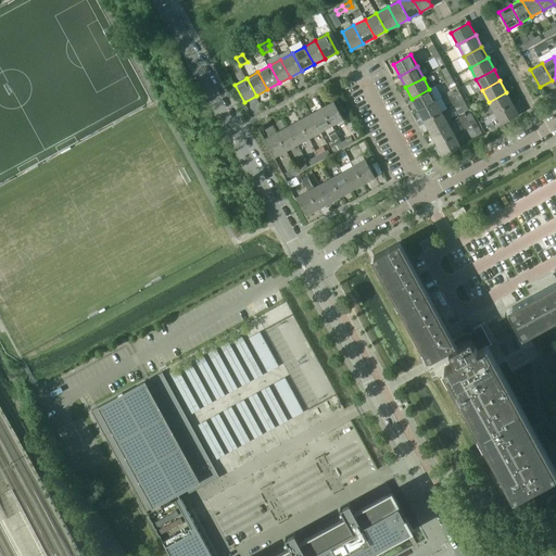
[(429,89),(412,99),(418,110),(436,101),(429,89)]
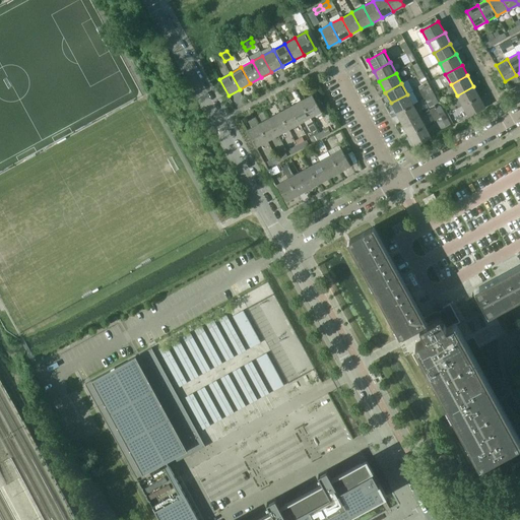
[(473,86),(457,95),(462,106),(479,96),(473,86)]
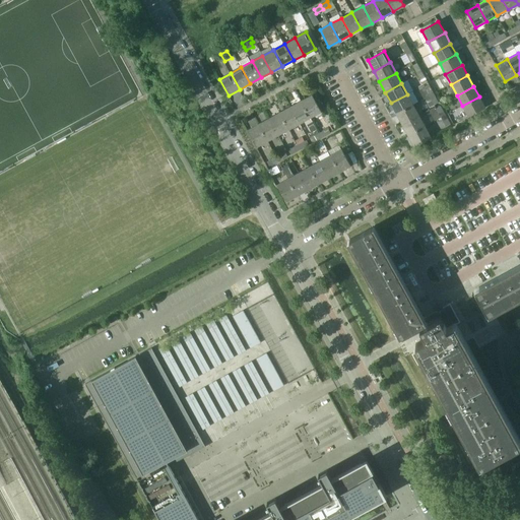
[(312,94),(302,101),(311,118),(321,112),(312,94)]
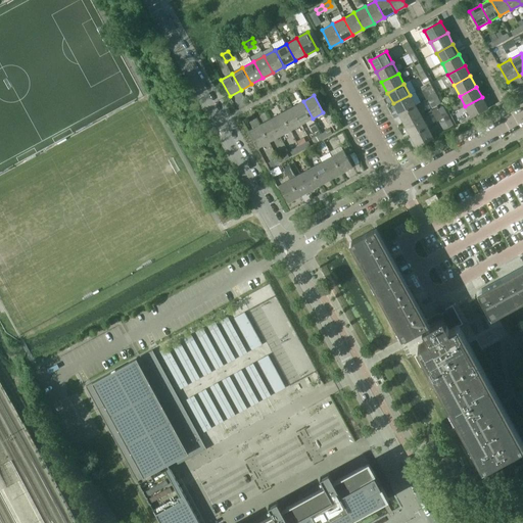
[(410,95),(393,103),(398,114),(416,105),(410,95)]
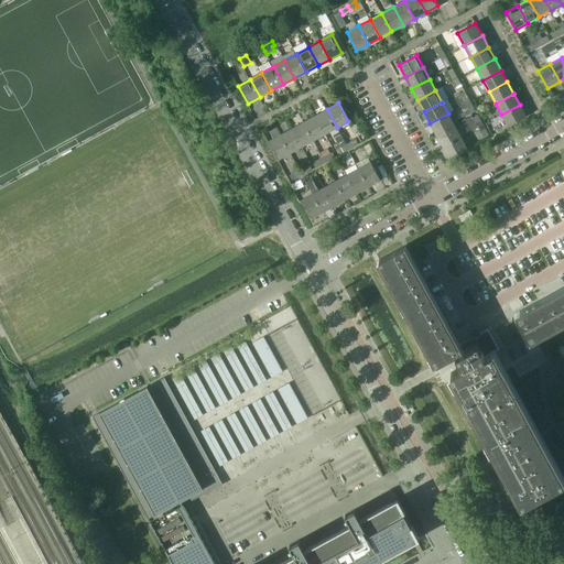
[(520,105),(501,115),(508,127),(527,117),(520,105)]
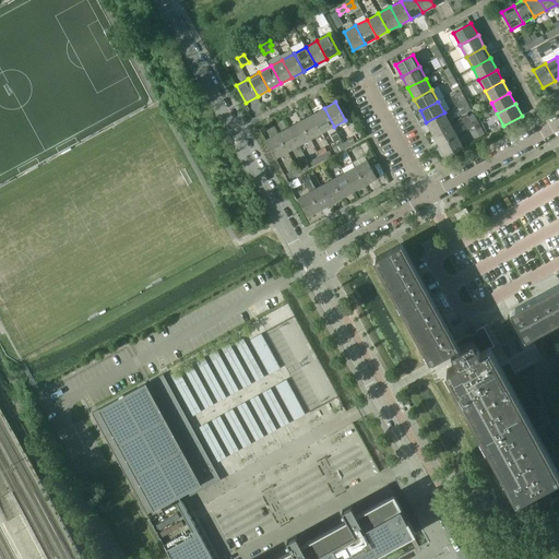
[(324,108),(312,115),(322,133),(334,127),(324,108)]
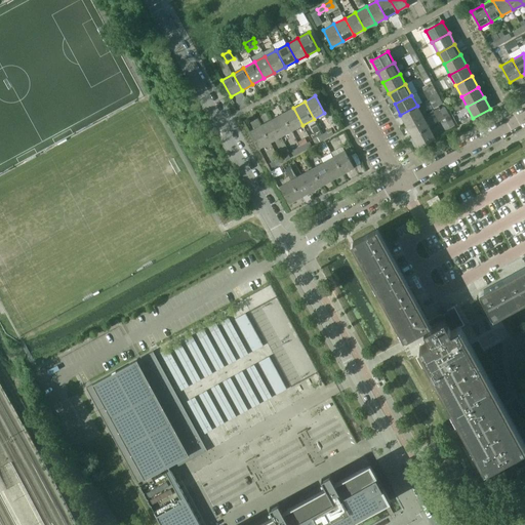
[(417,106),(400,115),(406,126),(423,117),(417,106)]
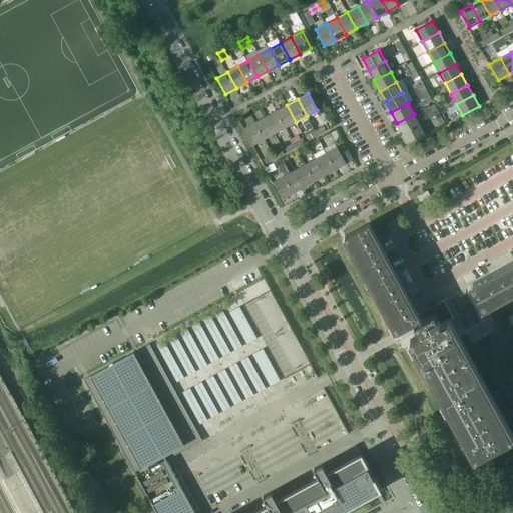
[(287,105),(276,111),(285,127),(296,122),(287,105)]
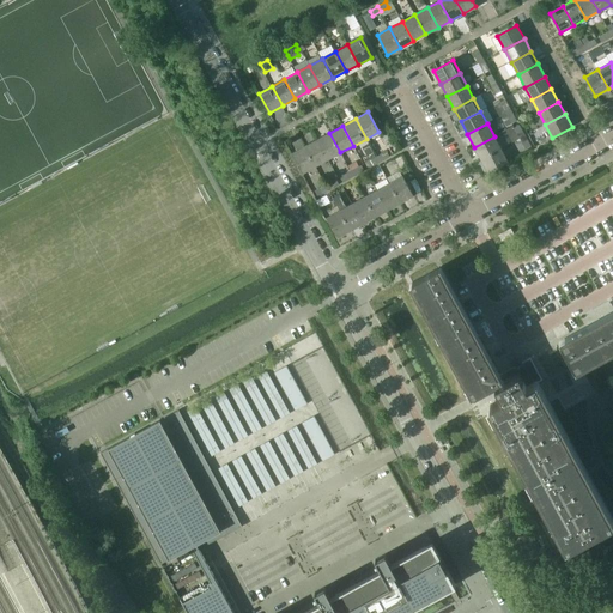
[(329,133),(317,140),(328,159),(340,152),(329,133)]
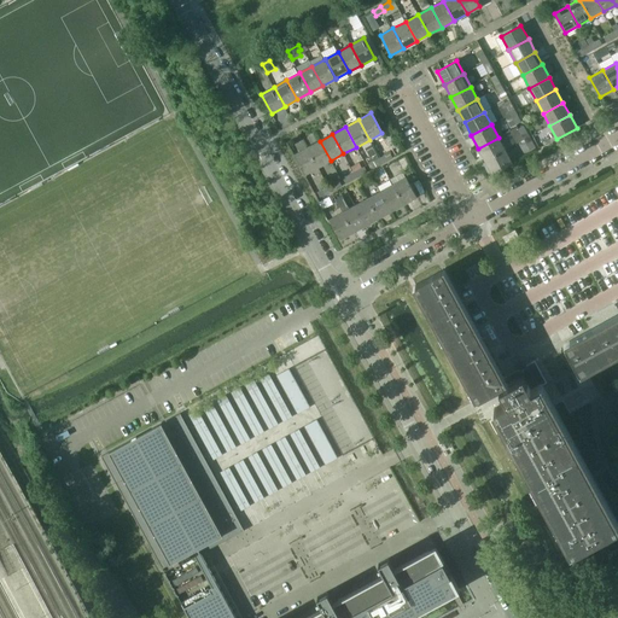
[(499,138),(478,149),(485,161),(505,150),(499,138)]
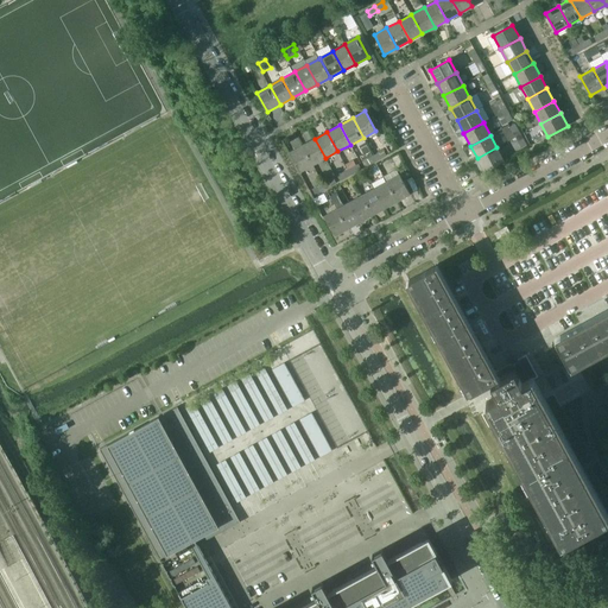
[(315,139),(302,145),(312,165),(325,158),(315,139)]
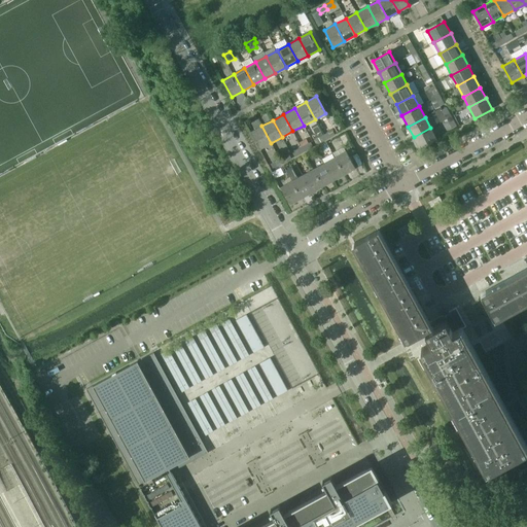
[(261,126),(251,132),(260,149),(271,143),(261,126)]
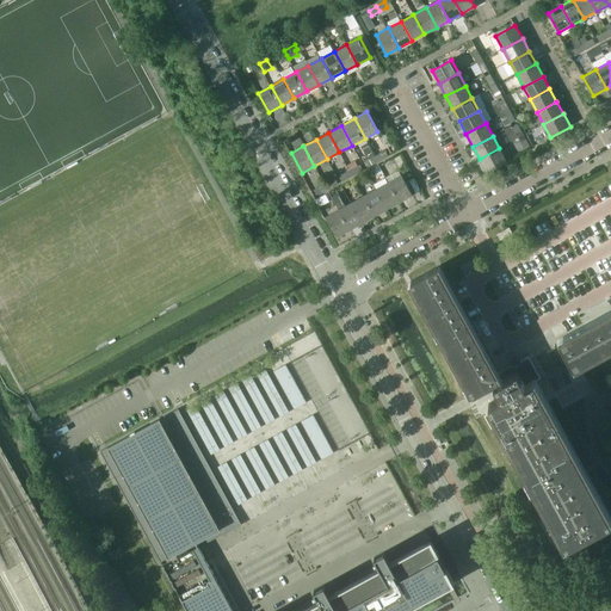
[(499,148),(480,159),(487,172),(506,161),(499,148)]
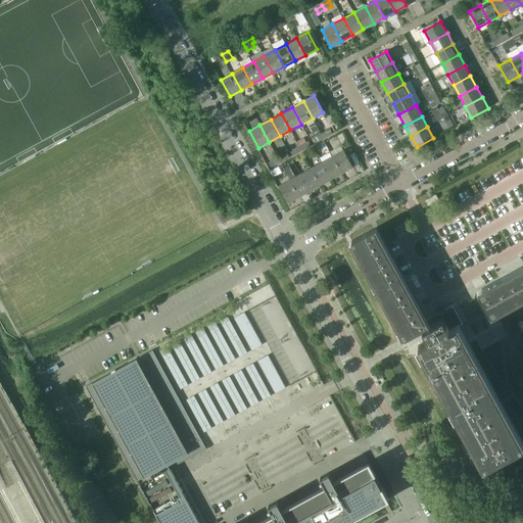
[(281,150),(286,147),(282,140),(277,142),(281,150)]
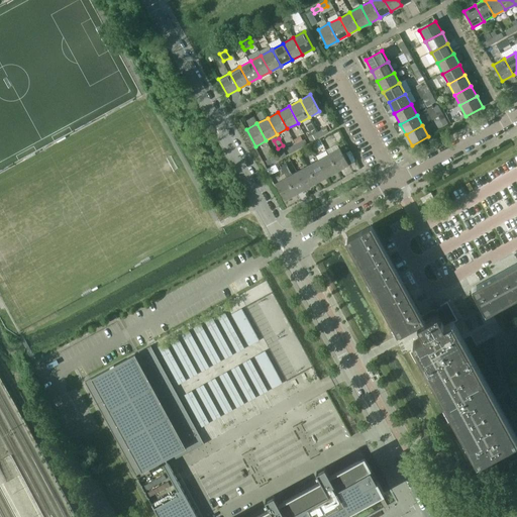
[(339,148),(329,154),(338,171),(348,165),(339,148)]
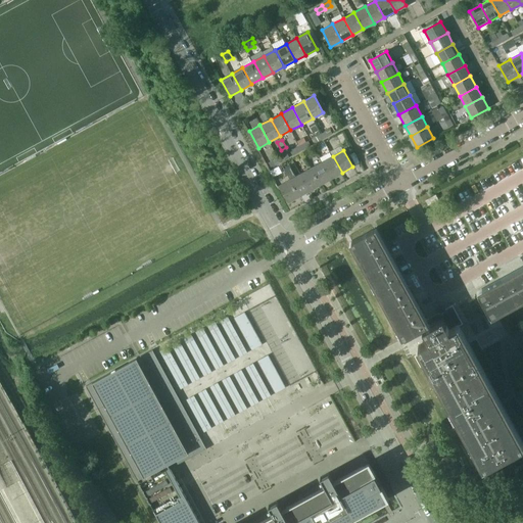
[(333,156),(322,162),(331,179),(342,173),(333,156)]
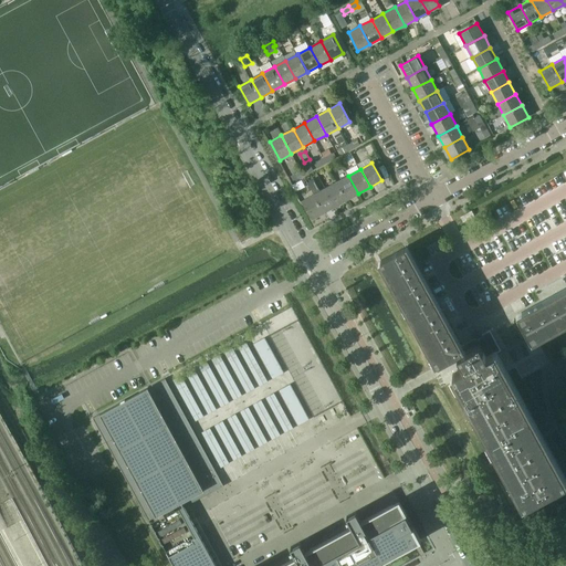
[(348,176),(337,181),(347,200),(358,194),(348,176)]
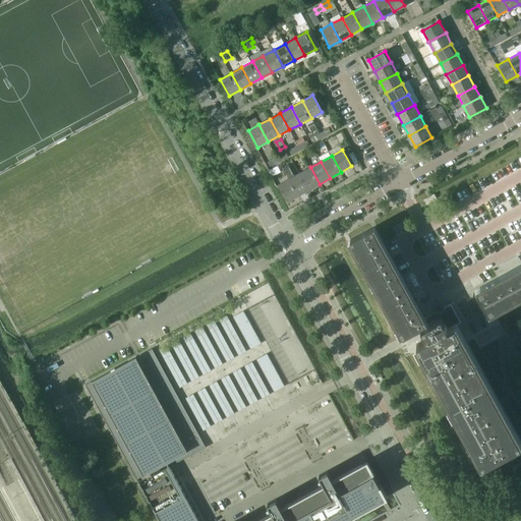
[(310,167),(299,173),(308,189),(320,184),(310,167)]
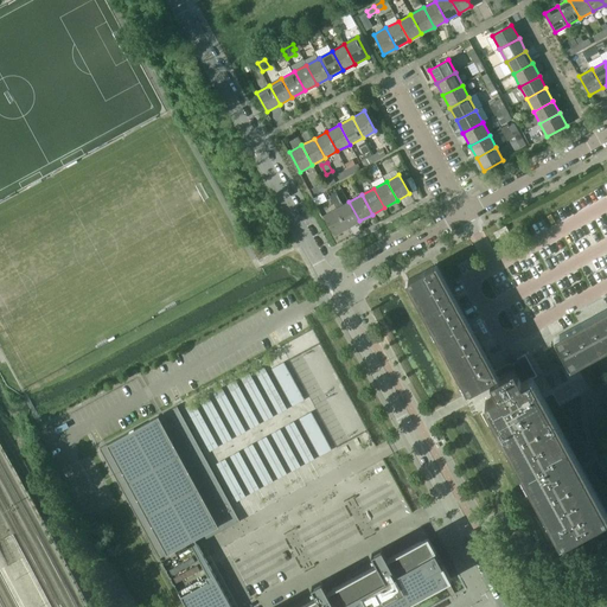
[(349,202),(336,209),(346,228),(359,221),(349,202)]
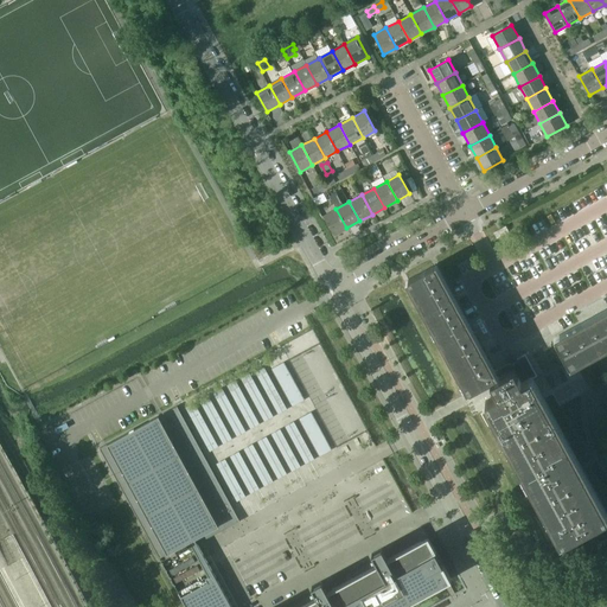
[(336,209),(324,216),(334,235),(346,228),(336,209)]
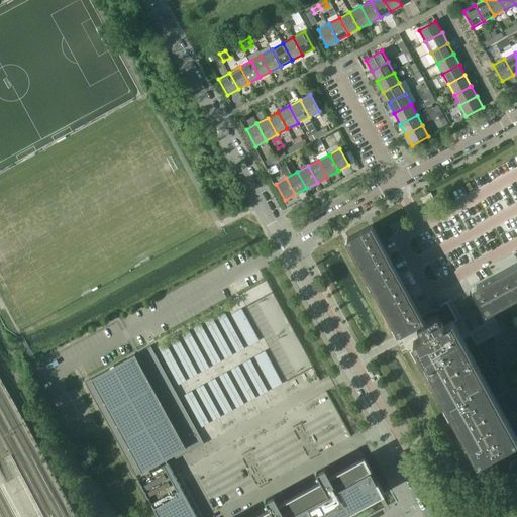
[(424,196),(420,198),(423,203),(433,197),(430,193),(427,195),(424,196)]
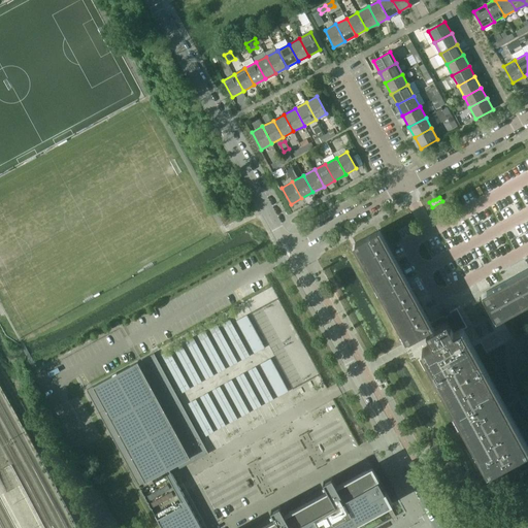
[(377,231),(355,243),(402,329),(408,341),(427,331),(433,342),(422,349),(469,435),(471,438),(489,471),(503,463),(509,460),(527,451),(462,331),(460,327),(464,325),(456,309),(450,312),(448,308),(441,311),(443,317),(428,325),(377,231)]
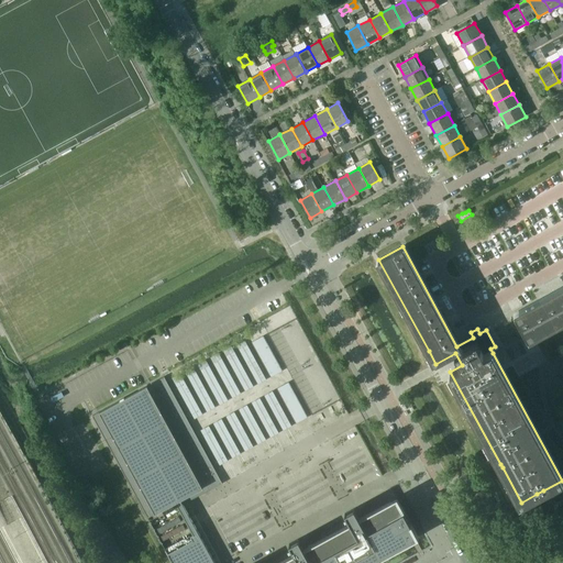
[(562,289),(515,316),(528,340),(562,319),(562,289)]
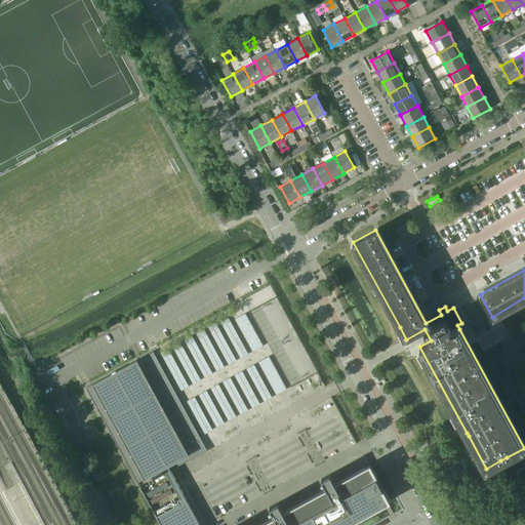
[(253,350),(264,345),(246,314),(237,319),(253,350)]
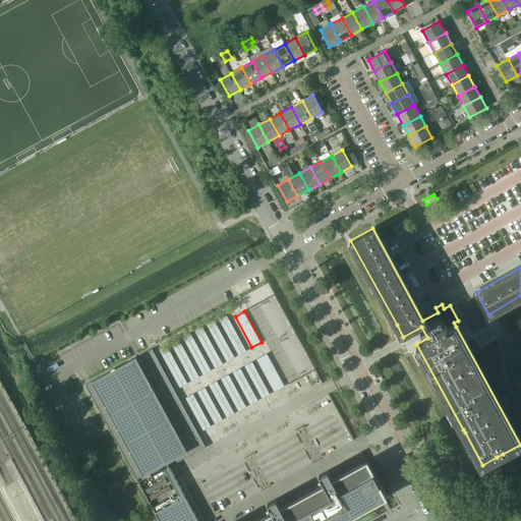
[(136,357),(85,385),(112,432),(136,479),(149,472),(163,465),(167,473),(179,495),(153,509),(159,520),(342,520),(381,501),(388,497),(381,484),(380,484),(373,473),(374,472),(367,460),(361,464),(333,479),(328,470),(319,475),(324,484),(282,508),(277,499),(268,504),(273,513),(256,520),(198,520),(169,467),(170,466),(193,453),(193,454),(207,448),(152,348),(139,355),(140,356),(136,358),(136,357)]
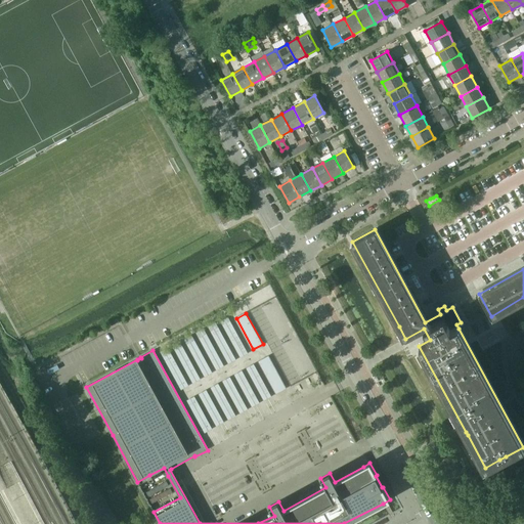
[(276,393),(287,388),(269,355),(259,360),(276,393)]
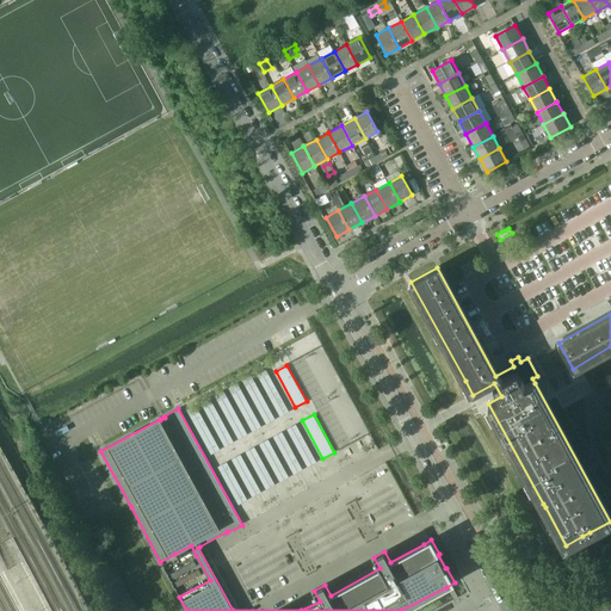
[(292,474),(316,462),(297,424),(285,430),(275,436),(292,474)]
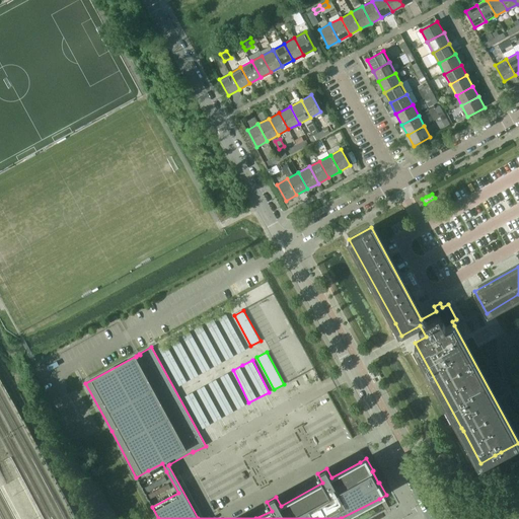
[(230,372),(222,376),(237,409),(245,405),(230,372)]
